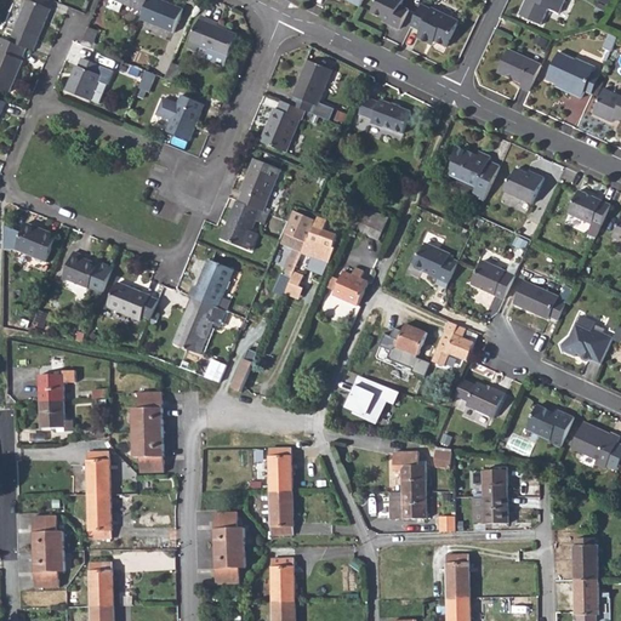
[(87,0),(81,0),(77,12),(85,16),(91,1),(87,0)]
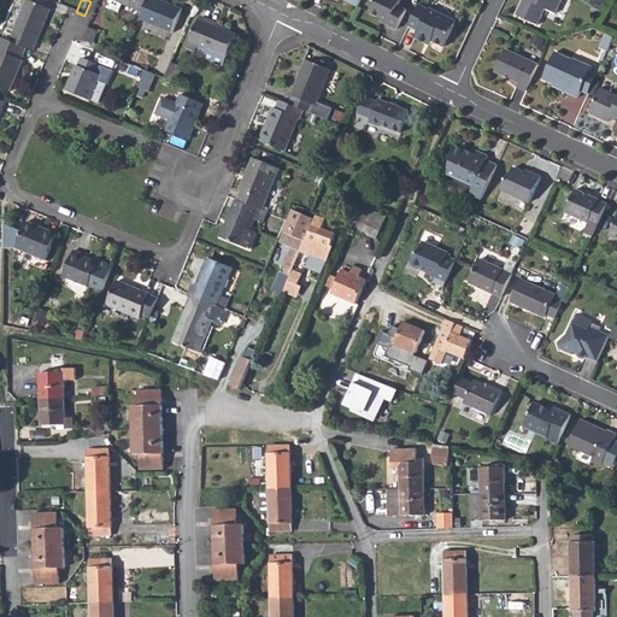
[(111,0),(109,9),(119,13),(123,5),(111,0)]
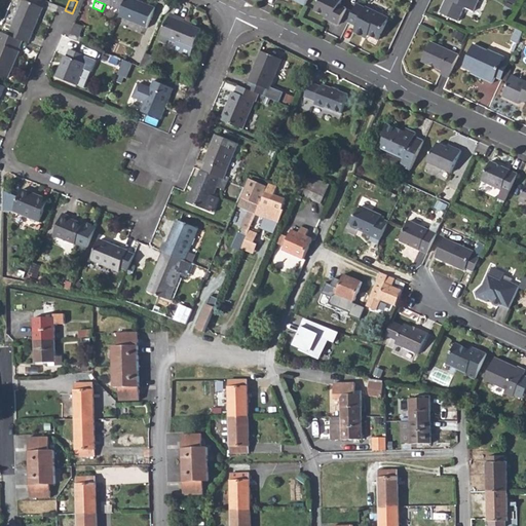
[(95,0),(105,4),(123,11),(127,0),(95,0)]
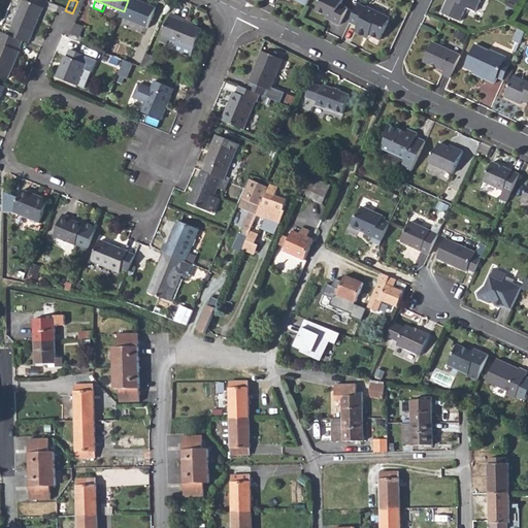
[(128,0),(124,11),(121,19),(149,29),(157,8),(137,1),(136,0),(128,0)]
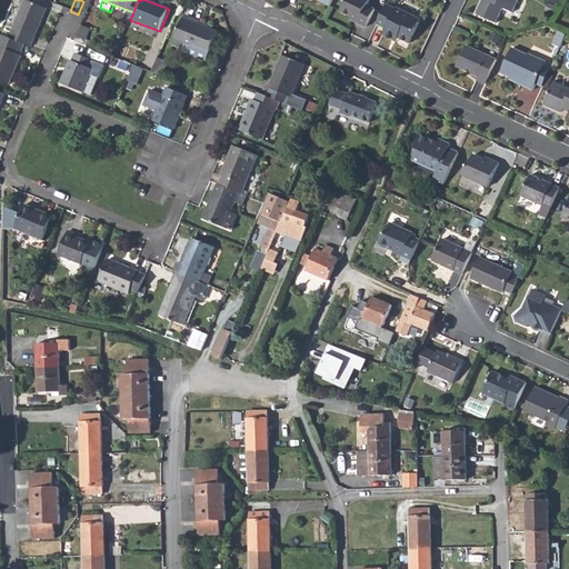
[(345,0),(340,11),(358,20),(358,22),(366,26),(373,9),(366,5),(368,0),(345,0)]
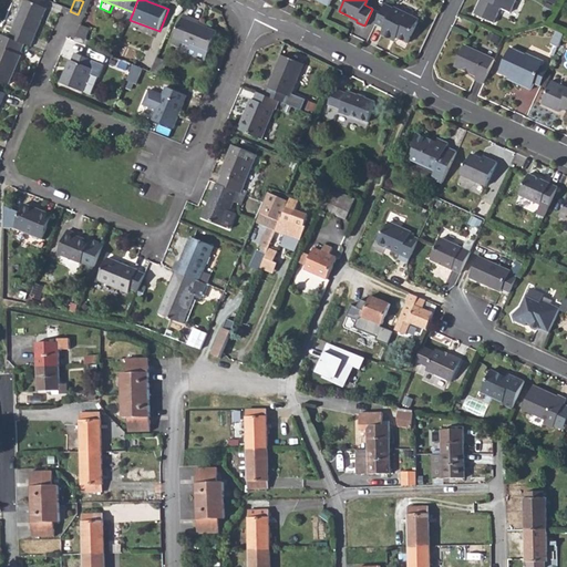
[(480,0),(474,13),(494,23),(501,9),(511,13),(516,0),(518,0),(519,0),(480,0)]
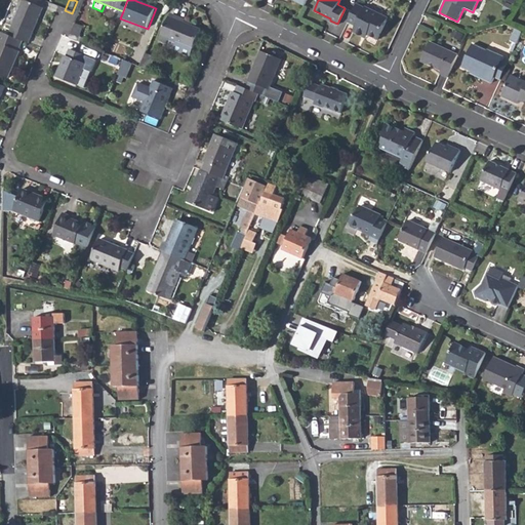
[(25,2),(9,38),(24,43),(29,46),(44,10),(25,2)]
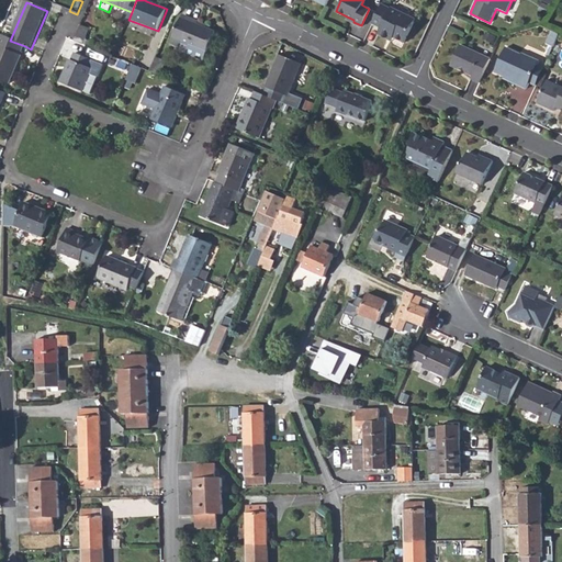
[(381,3),(371,23),(384,30),(383,32),(397,38),(408,44),(419,21),(395,9),(394,10),(381,3)]
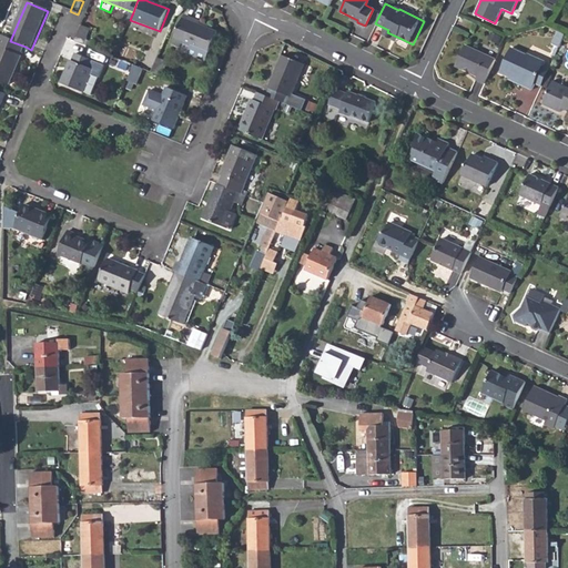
[(183,20),(173,47),(182,51),(184,46),(191,49),(209,56),(217,34),(183,20)]
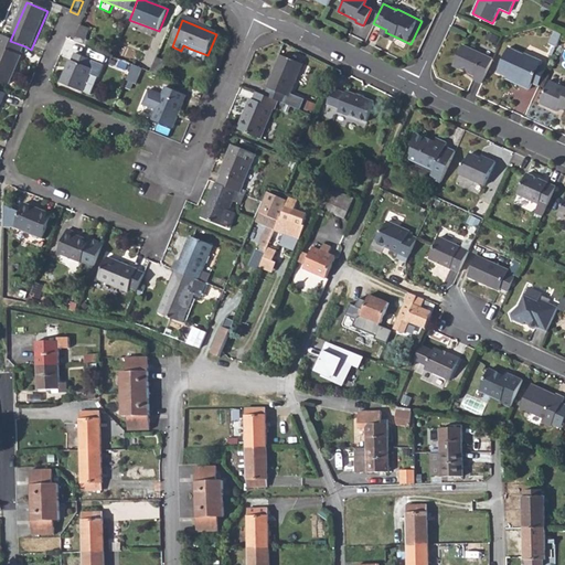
[(82,28),(75,43),(83,46),(89,31),(82,28)]
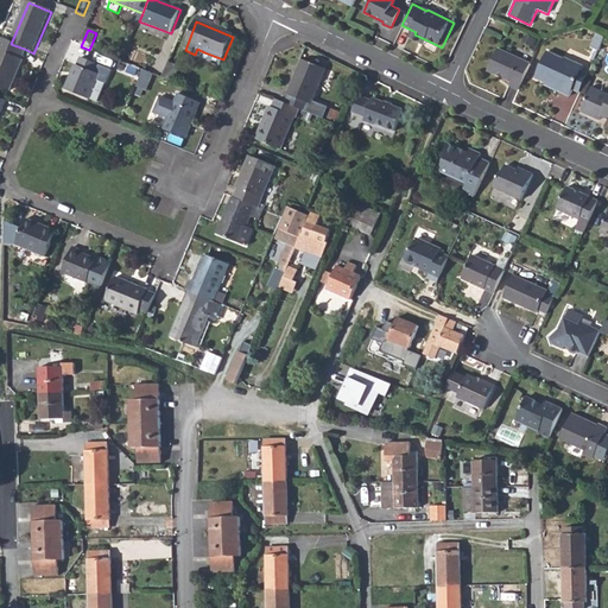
[(596,33),(589,48),(596,51),(603,37),(596,33)]
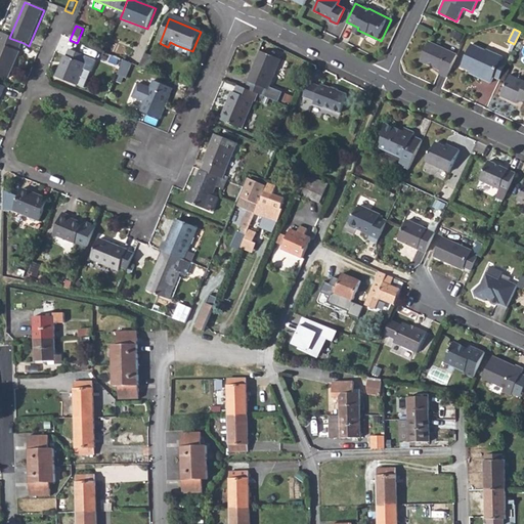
[(370,36),(357,30),(356,34),(369,40),(370,36)]
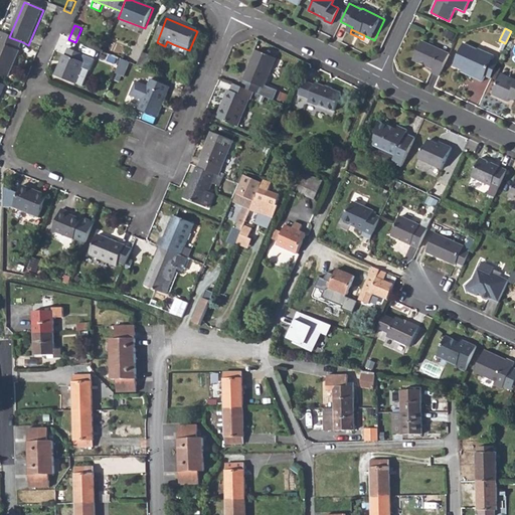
[(455,33),(446,29),(443,35),(452,39),(455,33)]
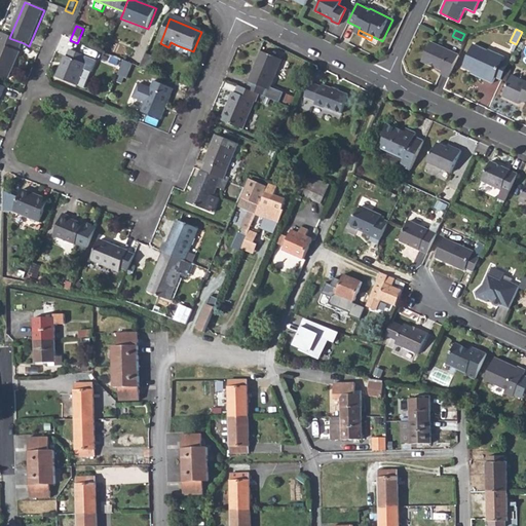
[(9,38),(2,35),(0,40),(0,76),(9,80),(20,54),(20,52),(24,43),(9,38)]
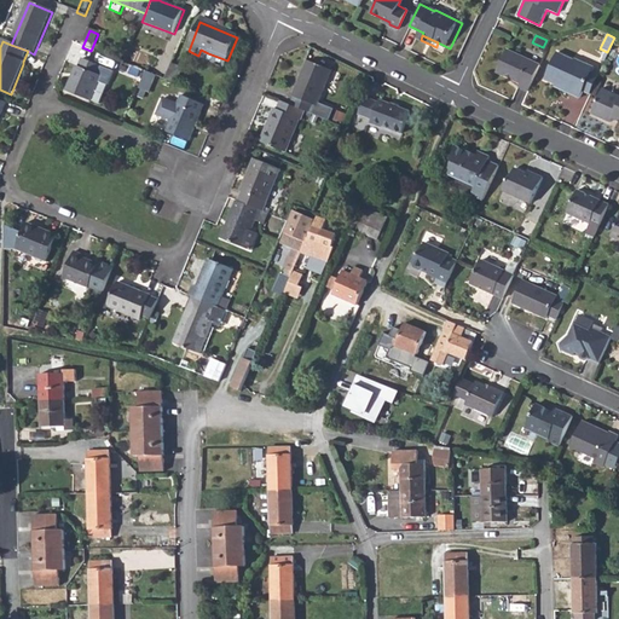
[(519,85),(528,90),(541,64),(507,48),(496,70),(520,81),(519,85)]
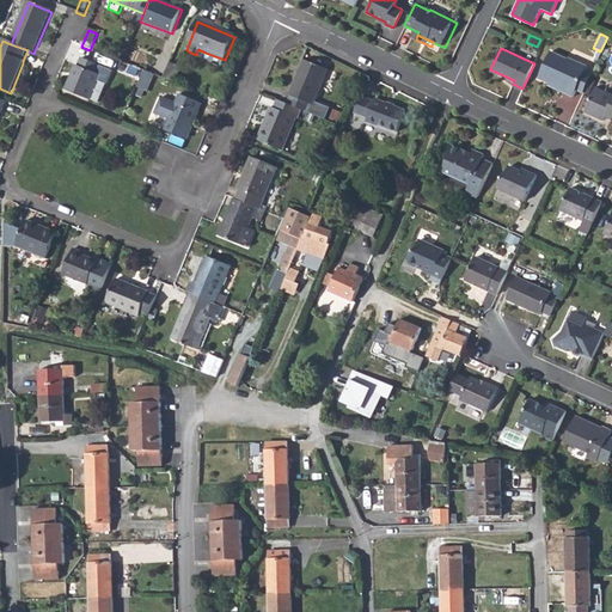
[(550,51),(538,79),(564,90),(563,92),(573,96),(576,90),(582,92),(591,74),(585,72),(587,66),(570,59),(567,59),(550,51)]
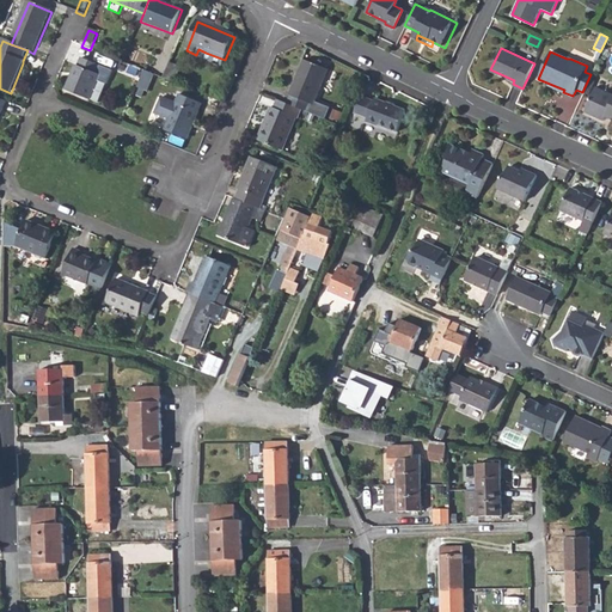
[(225,60),(206,53),(203,61),(222,68),(225,60)]
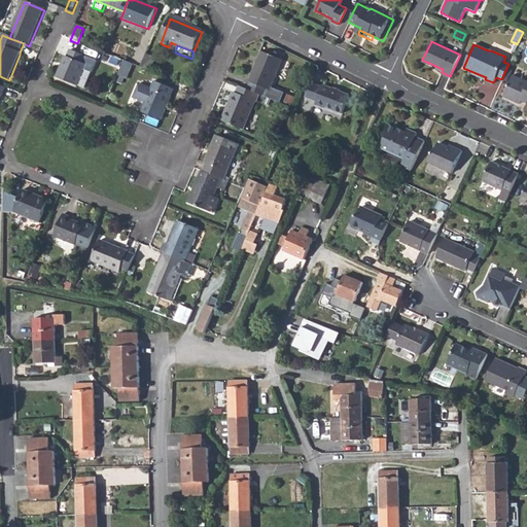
[(252,81),(248,90),(260,95),(267,97),(270,90),(272,90),(284,59),(262,50),(250,80),(252,81)]
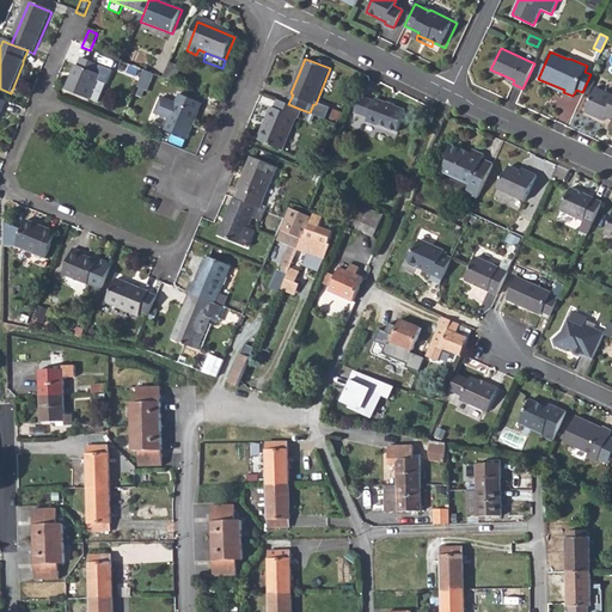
[(78,68),(67,95),(91,105),(102,79),(101,77),(103,69),(83,62),(80,69),(78,68)]
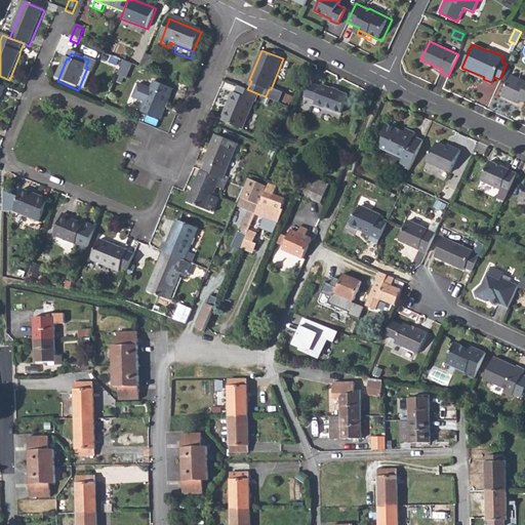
[(147,55),(142,69),(147,71),(152,57),(147,55)]
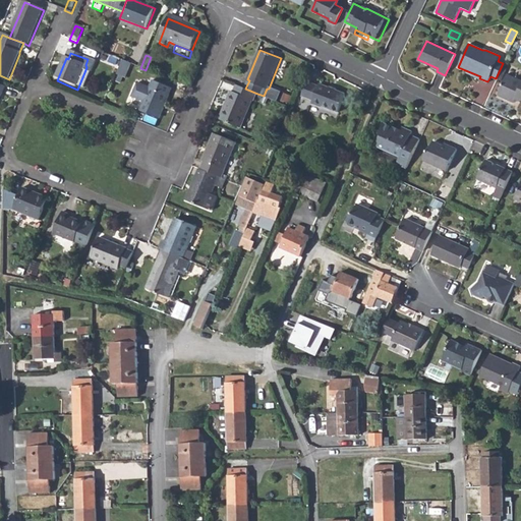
[(151,57),(146,70),(149,72),(154,58),(151,57)]
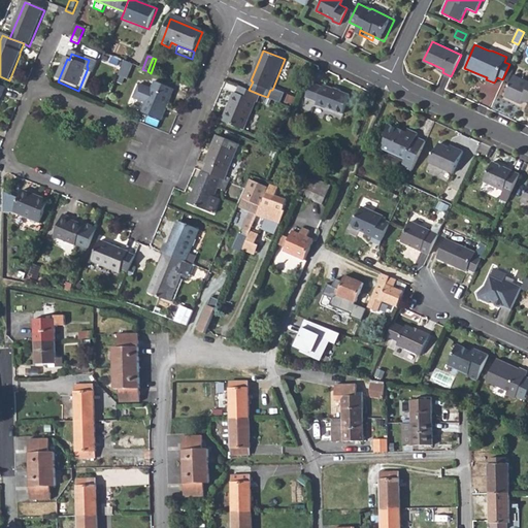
[(125,62),(119,77),(122,78),(125,79),(128,80),(134,66),(125,62)]
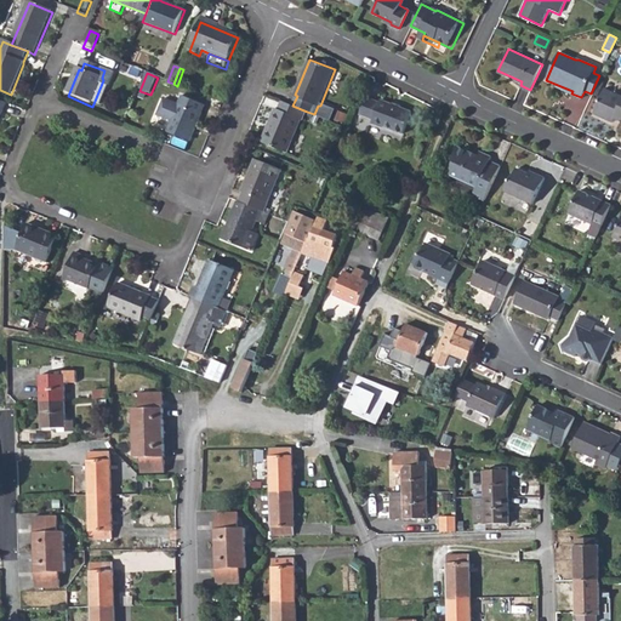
[(615,119),(620,120),(620,96),(605,89),(594,113),(614,123),(615,119)]
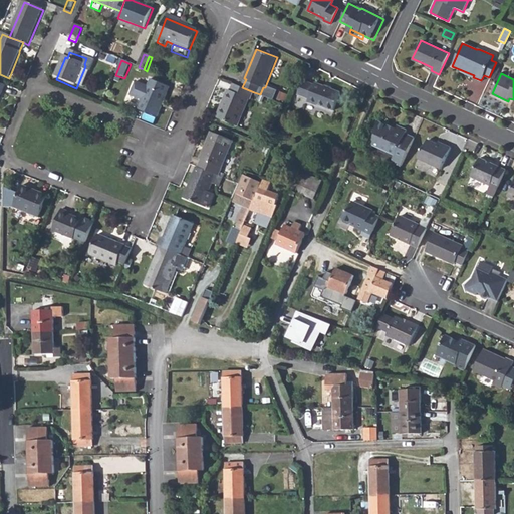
[(151,81),(140,111),(158,118),(170,88),(151,81)]
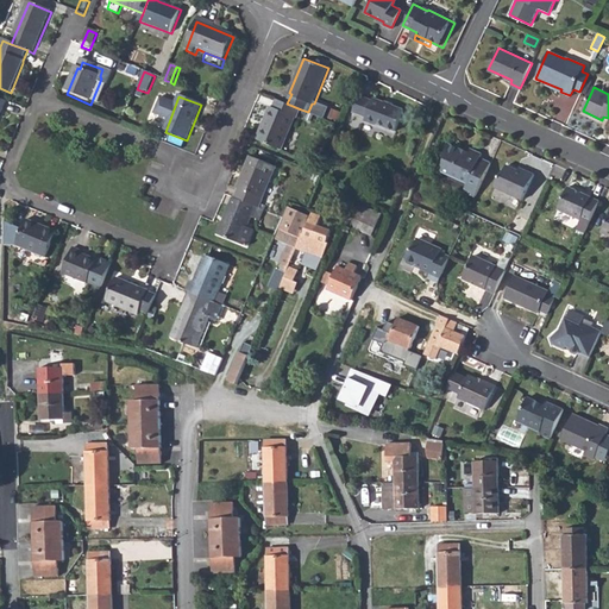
[(358,98),(351,114),(364,120),(363,124),(375,129),(376,126),(394,133),(402,113),(393,110),(391,105),(385,104),(382,105),(371,101),(371,102),(358,98)]
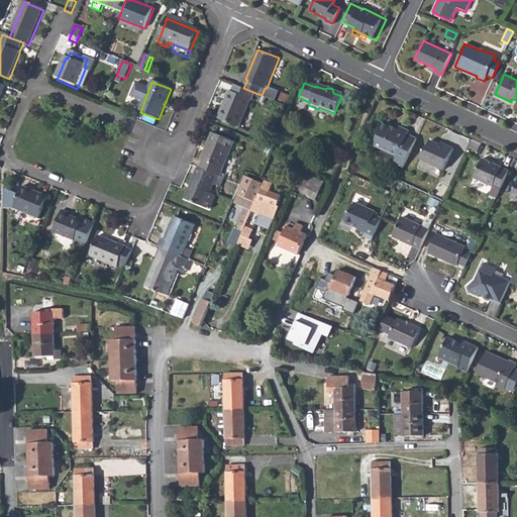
[(227,106),(222,119),(240,126),(251,99),(252,99),(255,93),(243,88),(235,84),(232,91),(231,91),(225,105),(227,106)]
